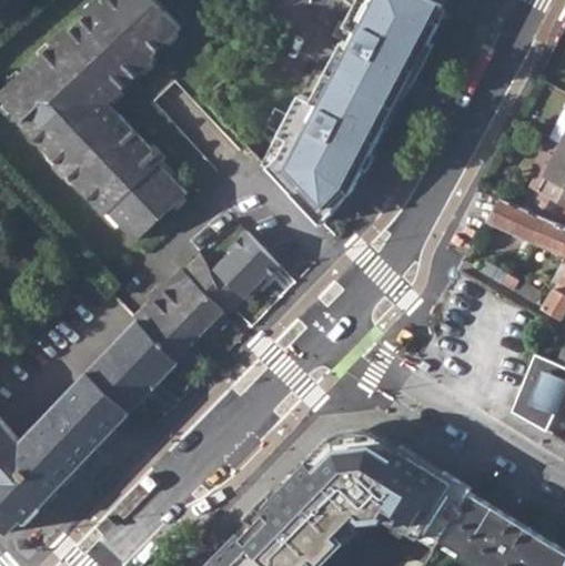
[(109,209),(137,238),(187,191),(159,161),(162,159),(108,100),(153,58),(150,53),(180,26),(155,0),(108,0),(103,4),(101,1),(54,46),(52,43),(0,93),(0,95),(22,118),(20,120),(106,212),(109,209)]
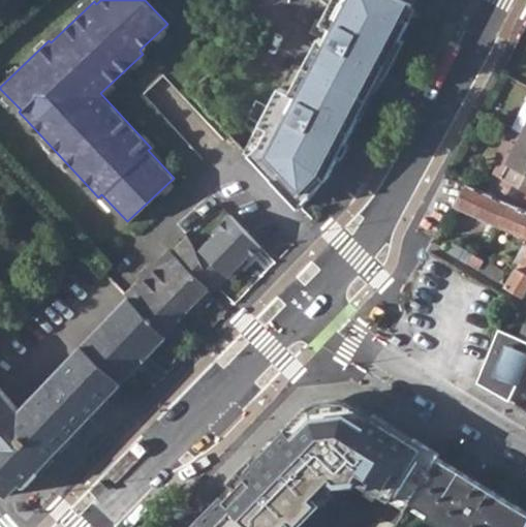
[(412,5),(401,0),(332,0),(319,24),(330,28),(323,40),(318,37),(289,92),(279,87),(259,124),(268,128),(259,143),(249,152),(298,207),(327,176),(408,21),(403,19),(412,5)]
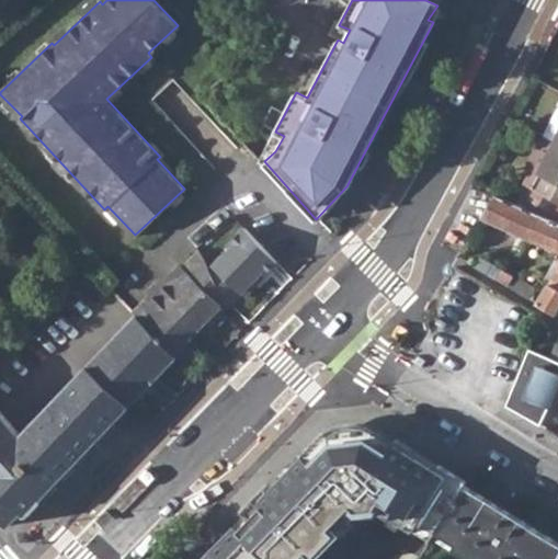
[(546,143),(557,121),(557,110),(550,106),(535,136),(546,143)]
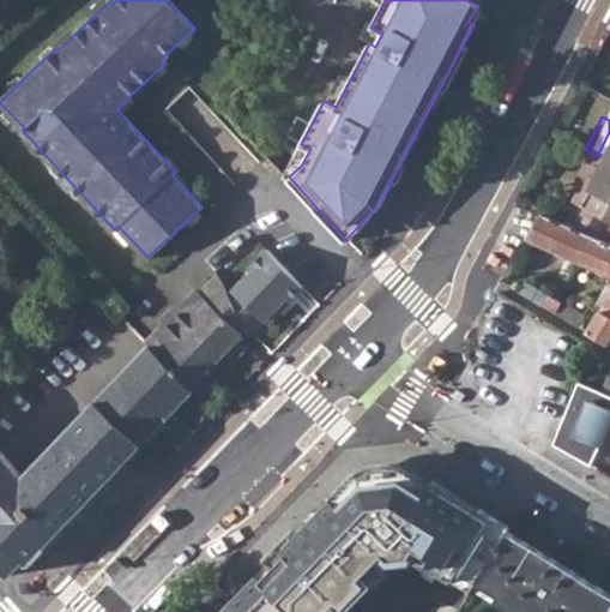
[(609,132),(597,156),(609,162),(609,132)]
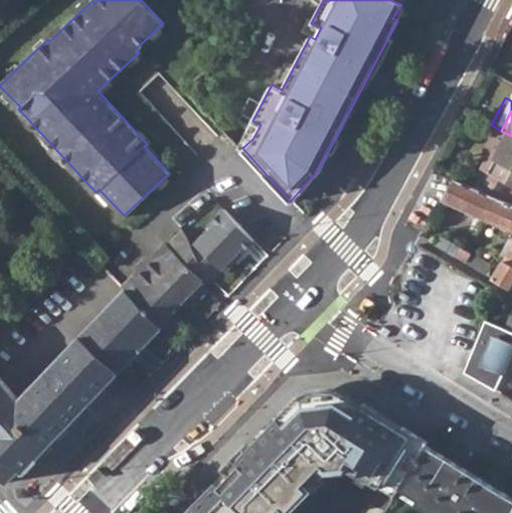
[(491,125),(476,154),(486,160),(501,131),(491,125)]
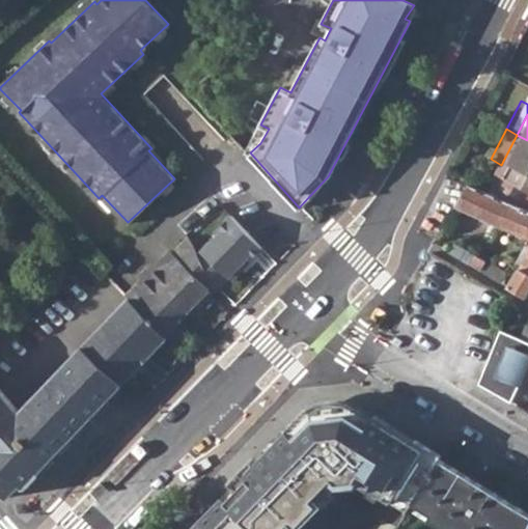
[(527,140),(517,135),(501,165),(505,167),(498,181),(527,195),(527,140)]
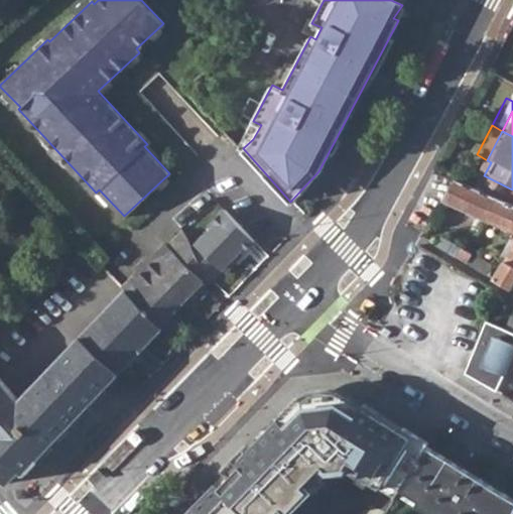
[(441,205),(482,222),(492,199),(454,182),(441,205)]
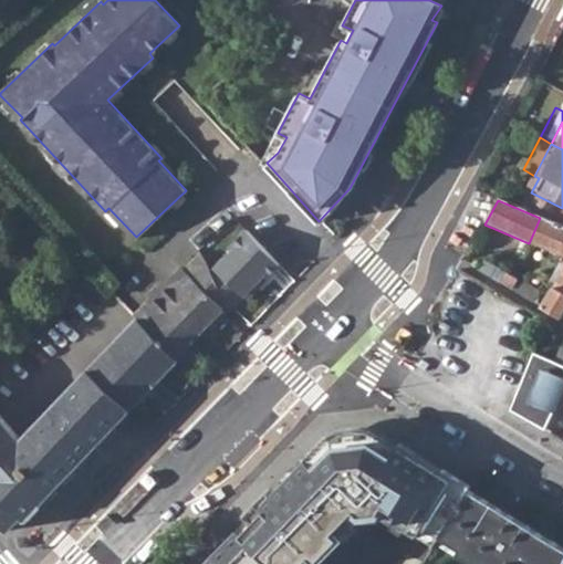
[(529,243),(558,257),(562,243),(562,228),(540,218),(529,243)]
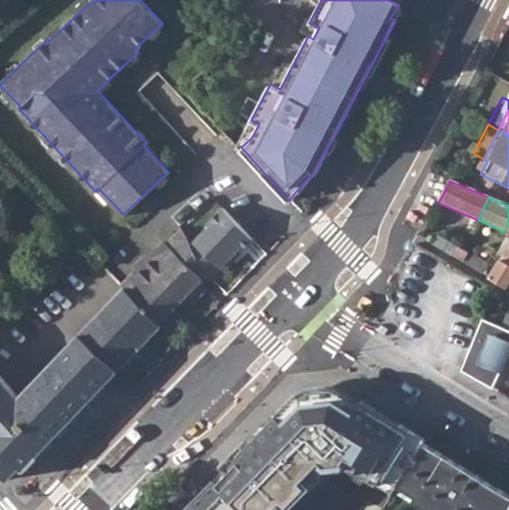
[(209,225),(189,245),(204,273),(209,277),(220,266),(223,269),(252,239),(222,207),(206,222),(209,225)]
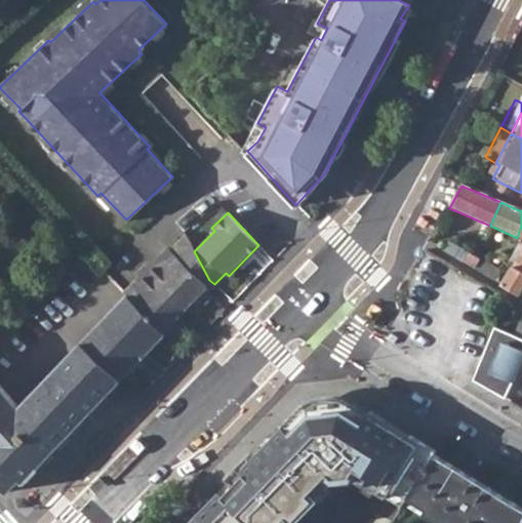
[(521,249),(511,269),(521,274),(521,226),(517,238),(521,240),(521,249)]
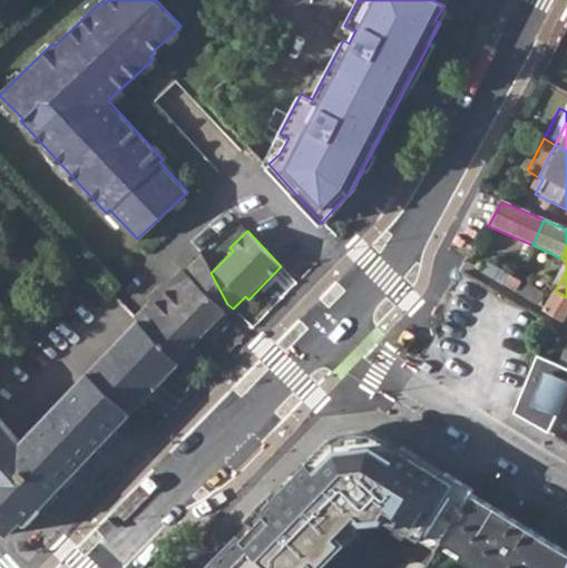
[(181,268),(157,293),(204,339),(233,309),(227,304),(211,273),(202,257),(186,274),(181,268)]
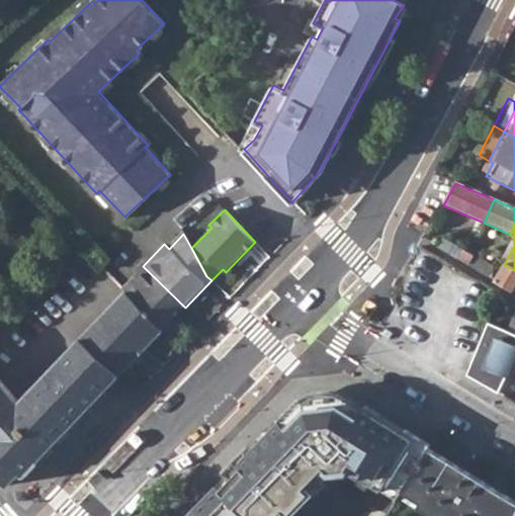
[(437,249),(447,255),(452,246),(443,240),(437,249)]
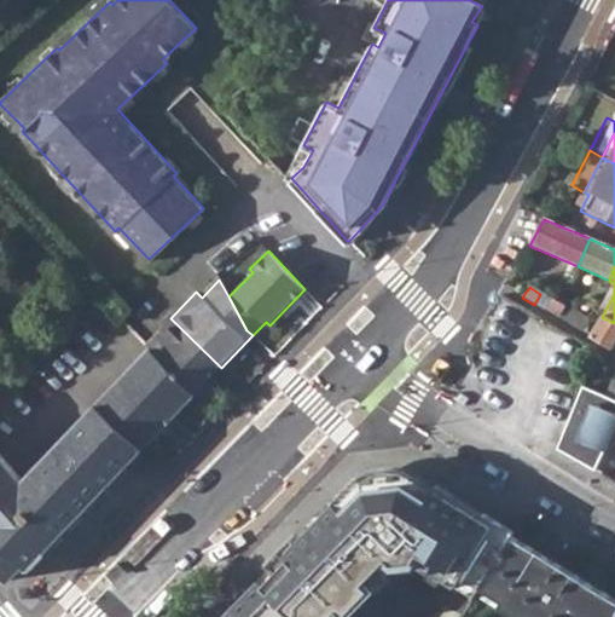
[(540,294),(534,305),(545,311),(551,300),(540,294)]
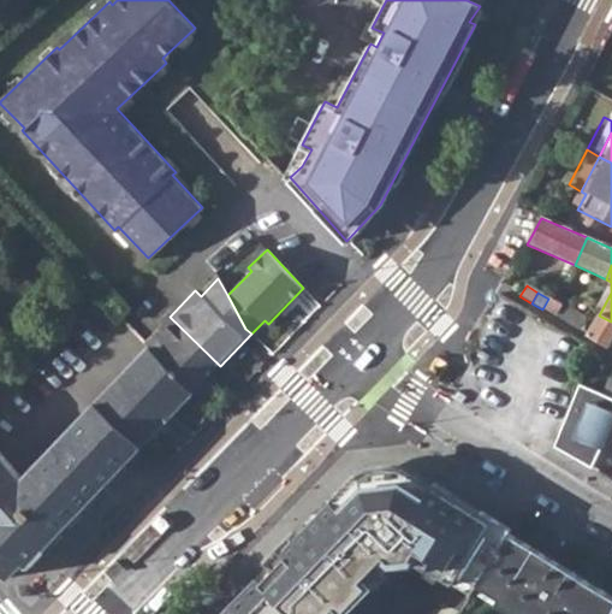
[(553,317),(560,306),(548,299),(542,310),(553,317)]
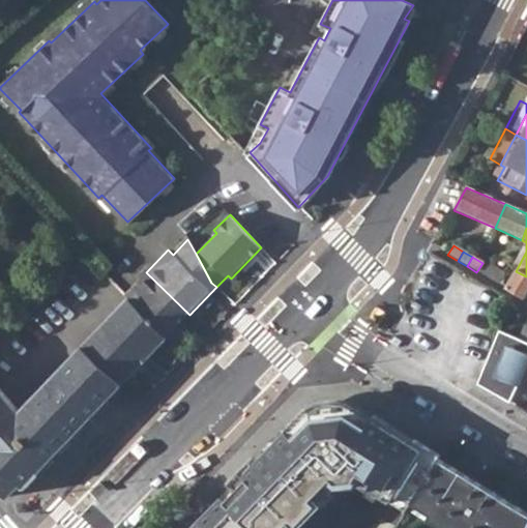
[(476,272),(495,284),(500,274),(482,263),(476,272)]
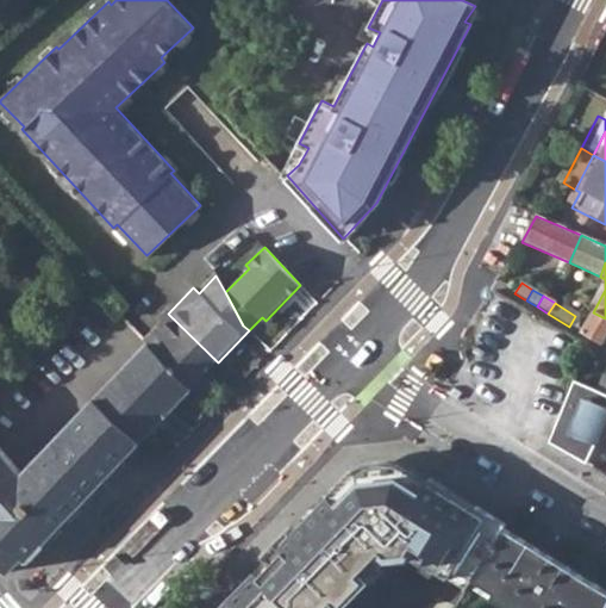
[(605,318),(593,312),(581,333),(600,346),(605,334),(605,318)]
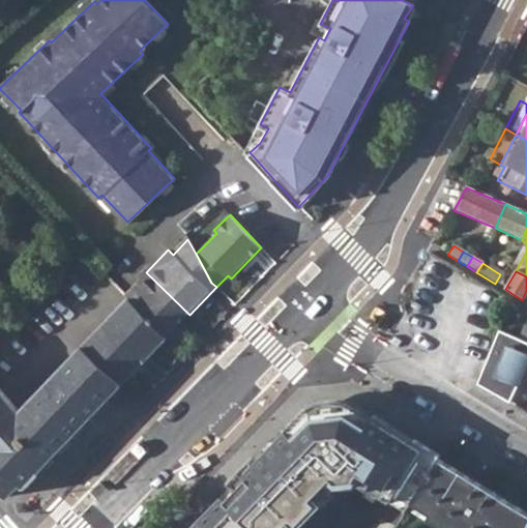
[(163,339),(189,315),(146,272),(123,297),(126,301),(163,339)]
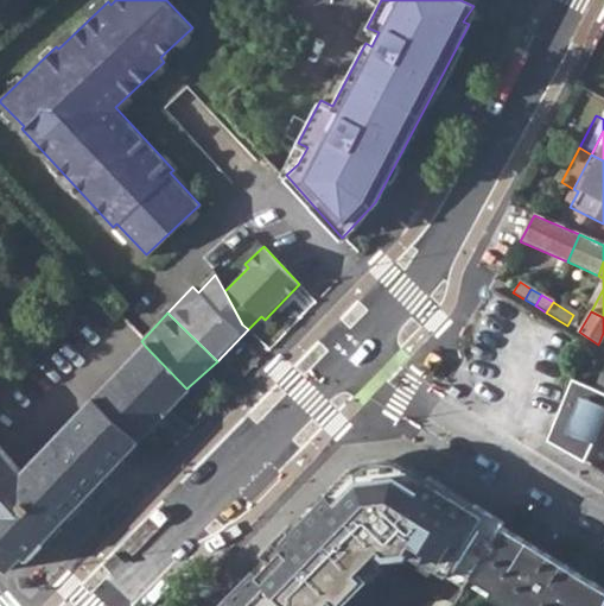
[(141,341),(86,399),(132,443),(186,389),(141,341)]
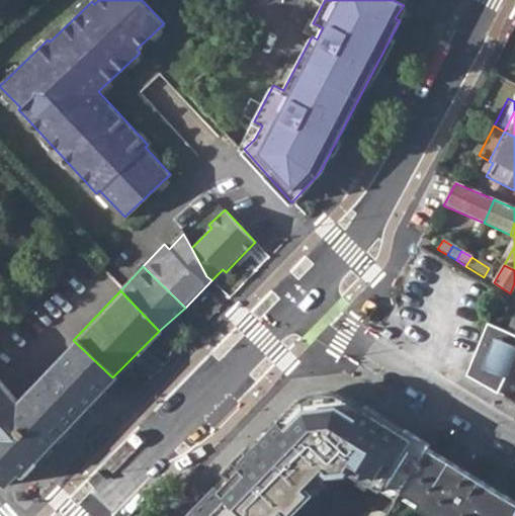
[(514,321),(511,320),(505,333),(514,337),(514,321)]
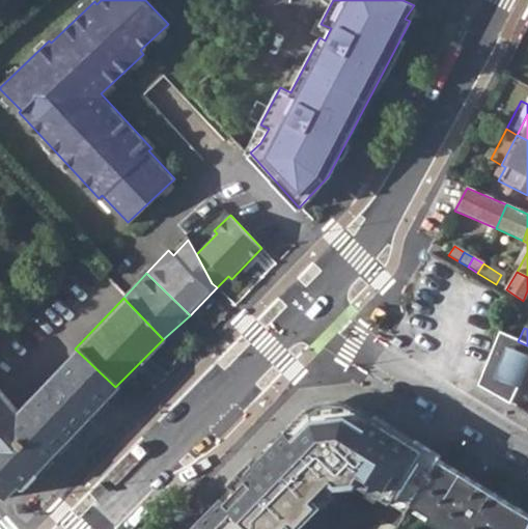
[(527,345),(518,341),(497,332),(492,345),(476,386),(501,400),(508,405),(527,358),(527,345)]
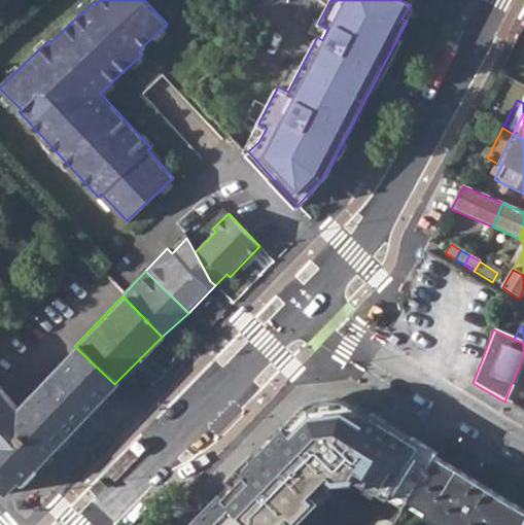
[(0,491),(2,493),(13,481),(19,484),(114,384),(74,346),(16,410),(0,390),(0,491)]
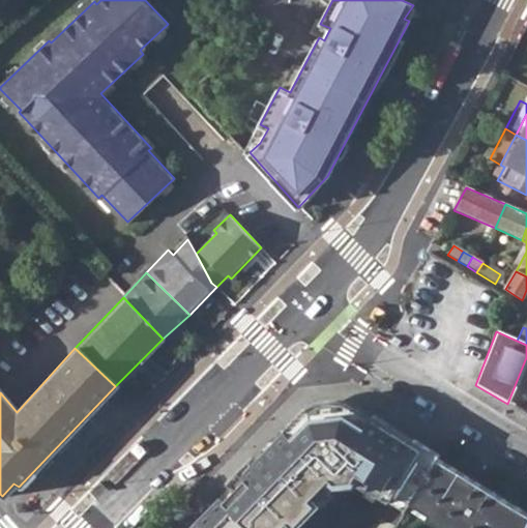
[(304,410),(198,519),(207,527),(292,527),(338,482),(352,480),(404,511),(409,502),(435,459),(399,436),(344,403),(341,409),(333,405),(325,406),(315,408),(310,414),(304,410)]
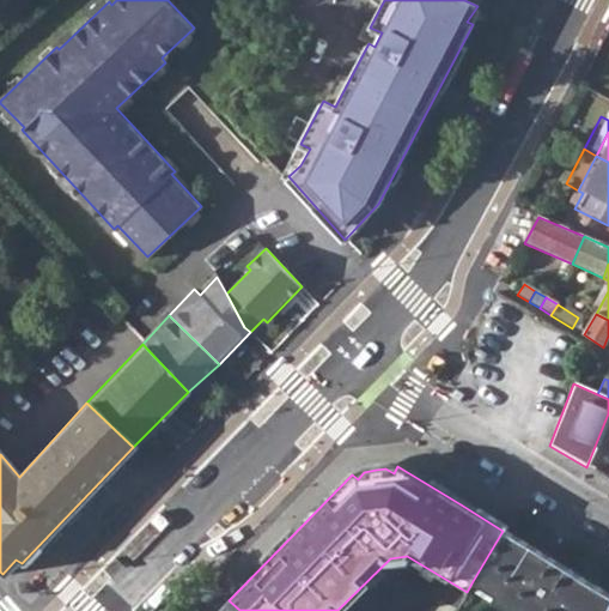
[(604,610),(608,605),(608,593),(503,531),(473,581),(495,594),(493,599),(512,610),(604,610)]
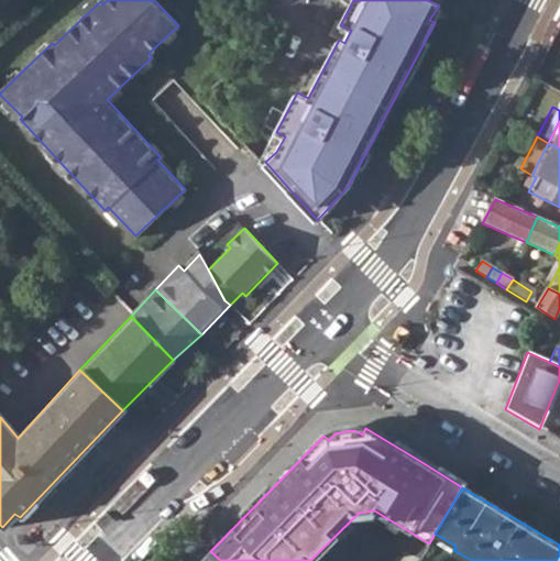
[(220,560),(210,551),(200,560),(220,560)]
